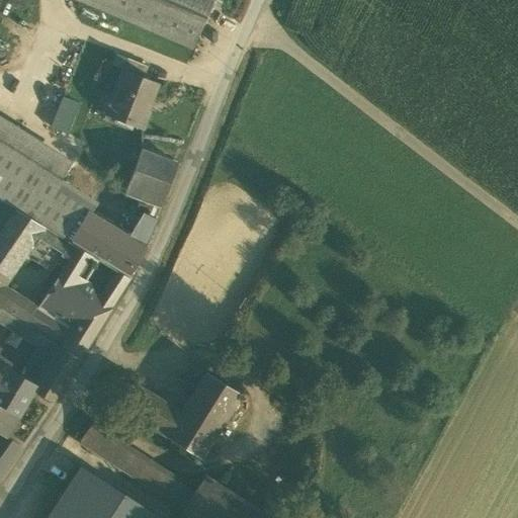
[(75,0),(192,50),(213,0),(75,0)]
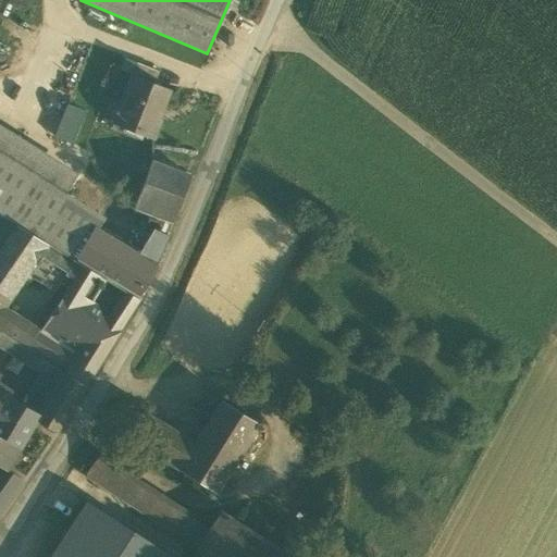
[(119,71),(132,76),(136,63),(124,59),(119,71)]
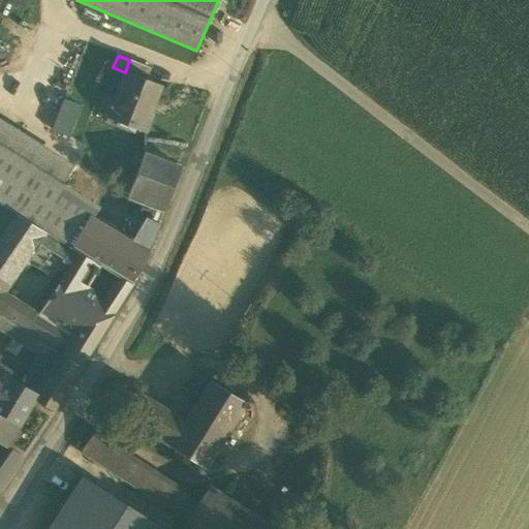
[(125,72),(147,81),(151,68),(129,60),(125,72)]
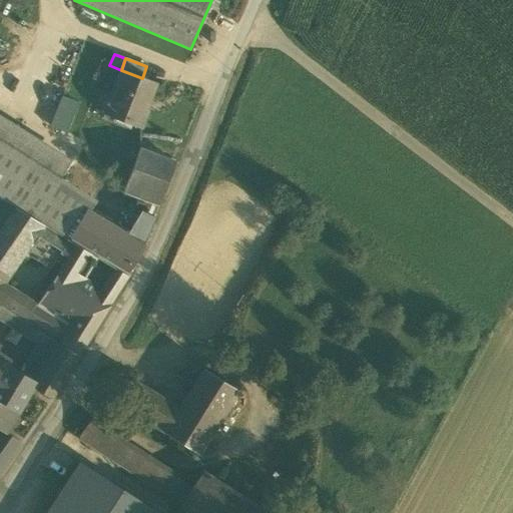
[(104,114),(141,129),(148,110),(146,110),(156,84),(142,78),(121,70),(104,114)]
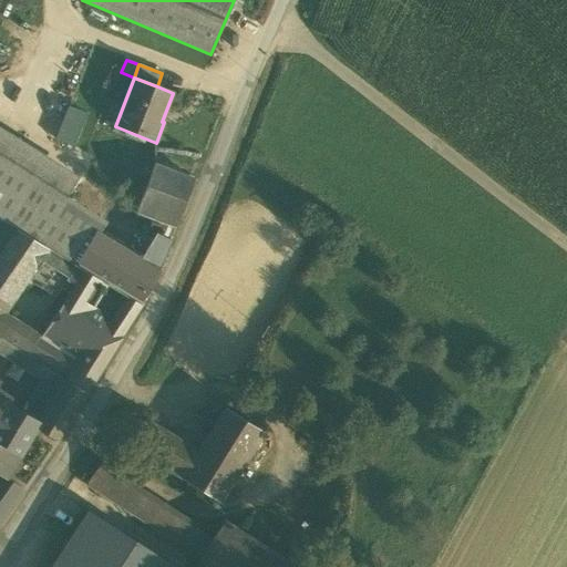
[(86,113),(68,106),(54,140),(73,147),(86,113)]
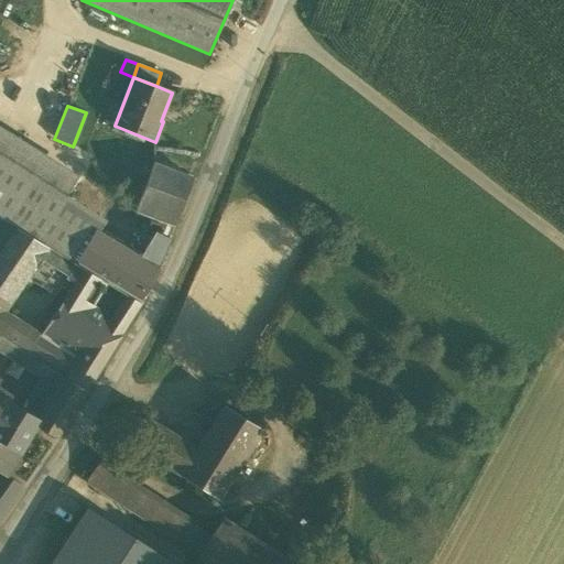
[(0,217),(15,228),(49,248),(74,264),(77,266),(97,231),(106,218),(65,196),(77,176),(0,127),(0,217)]
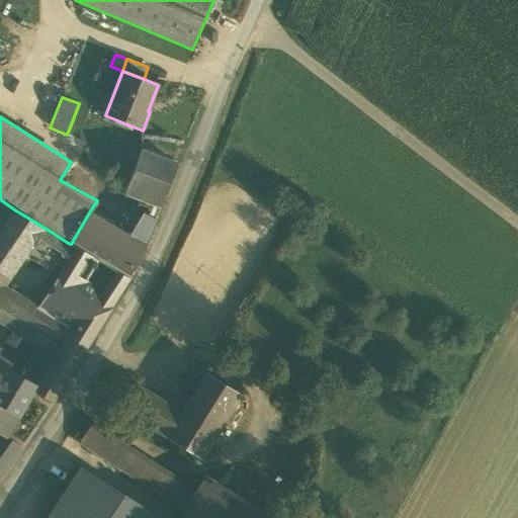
[(125,189),(142,196),(162,203),(177,165),(141,151),(125,189)]
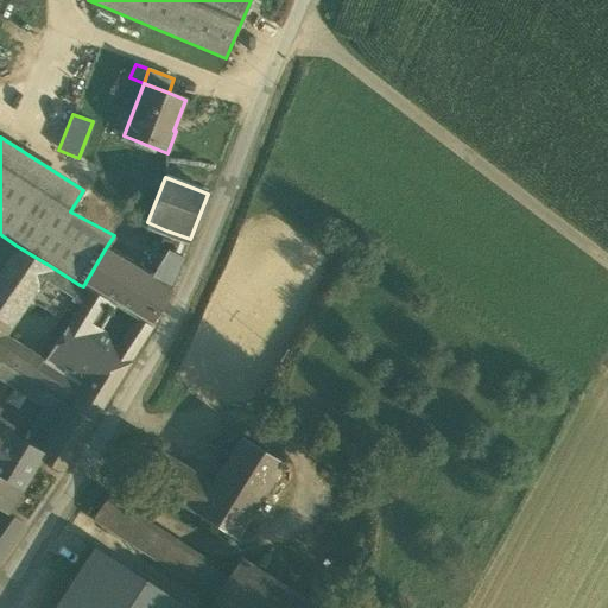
[(187,247),(190,239),(166,230),(162,240),(177,246),(175,252),(183,255),(187,247)]
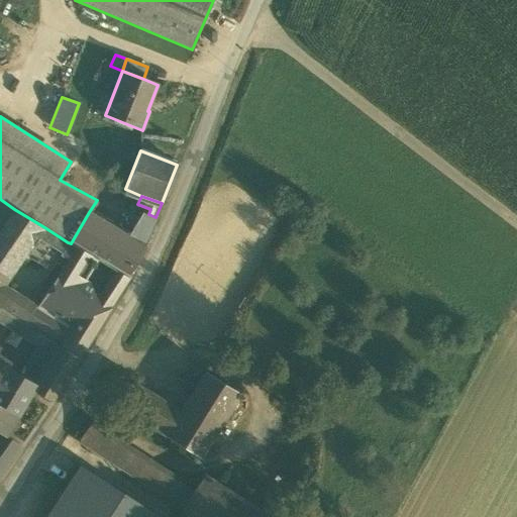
[(0,228),(14,209),(0,199),(0,228)]
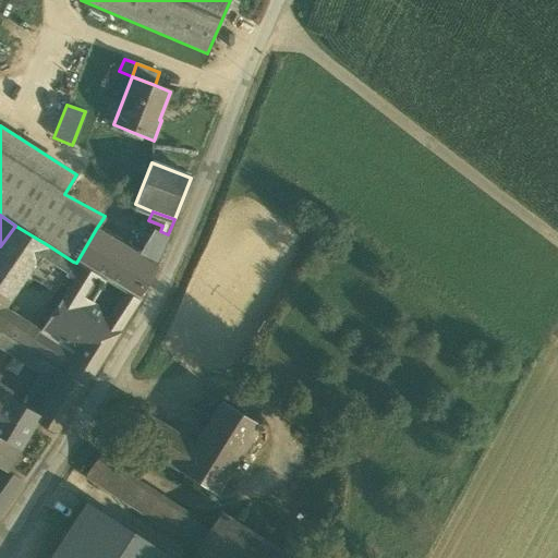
[(0,330),(11,313),(5,308),(27,277),(31,271),(34,266),(39,258),(48,245),(15,226),(0,246),(0,330)]
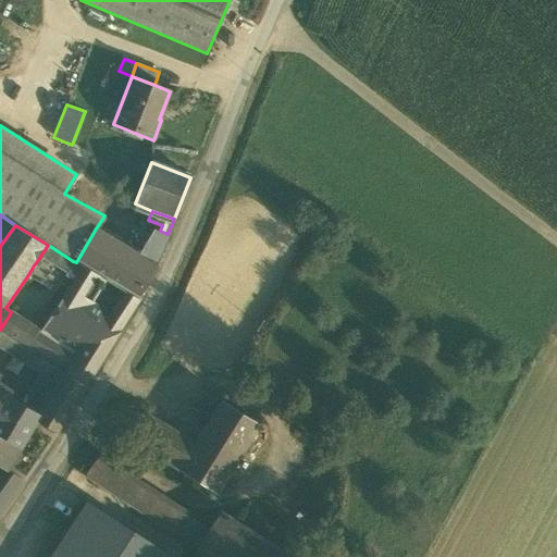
[(156,264),(96,229),(76,262),(106,281),(124,292),(137,299),(146,285),(153,270),(156,264)]
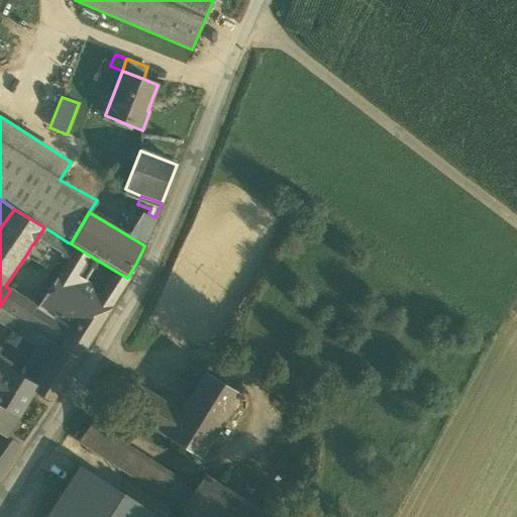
[(68,242),(44,227),(36,239),(61,254),(68,242)]
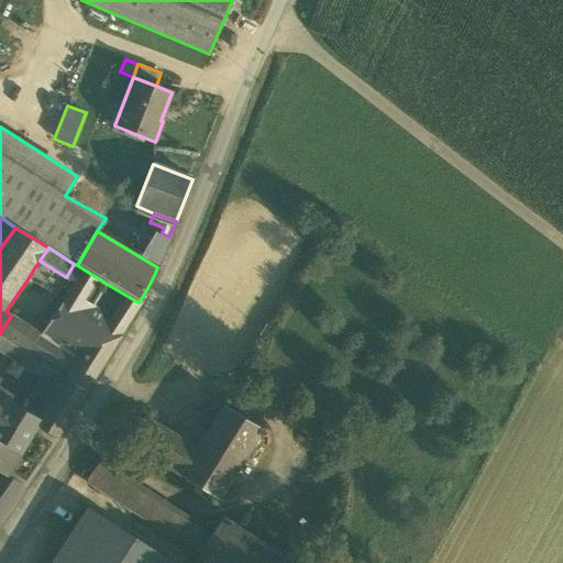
[(61,287),(68,291),(69,289),(64,279),(66,277),(40,261),(34,268),(41,273),(41,274),(61,287)]
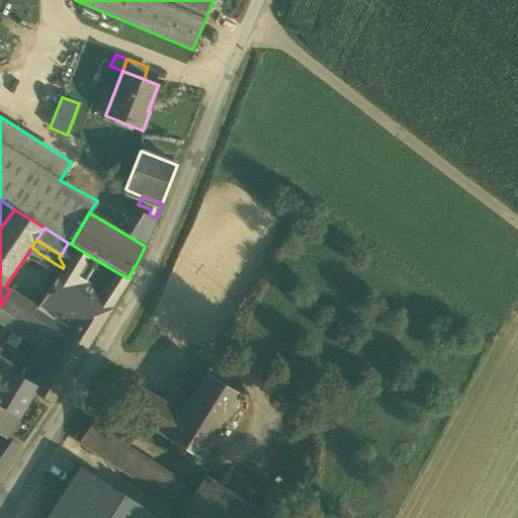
[(63,268),(84,282),(85,282),(90,274),(98,261),(71,244),(68,243),(61,255),(59,257),(64,266),(63,268)]
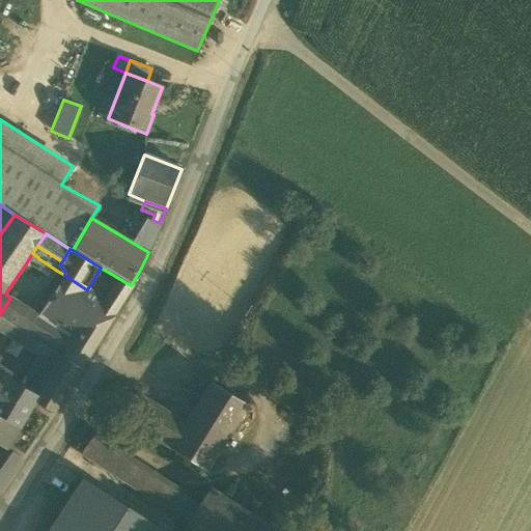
[(38,257),(32,253),(29,258),(35,262),(38,258),(38,257)]
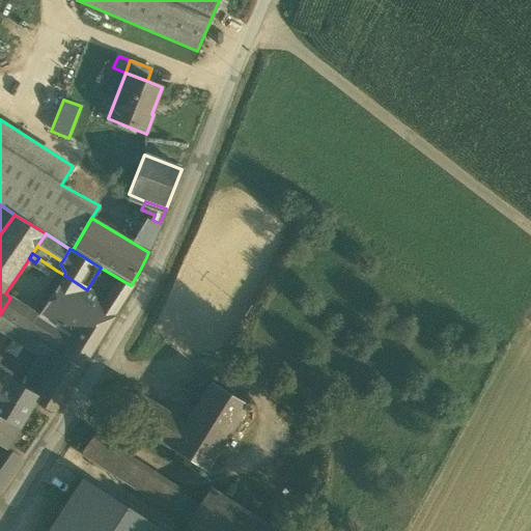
[(35,262),(29,258),(26,263),(52,279),(57,271),(38,258),(35,262)]
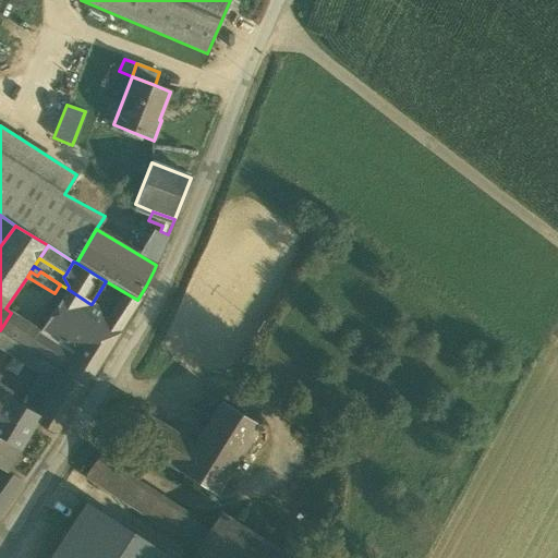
[(39,332),(75,355),(94,327),(81,318),(91,304),(68,289),(39,332)]
